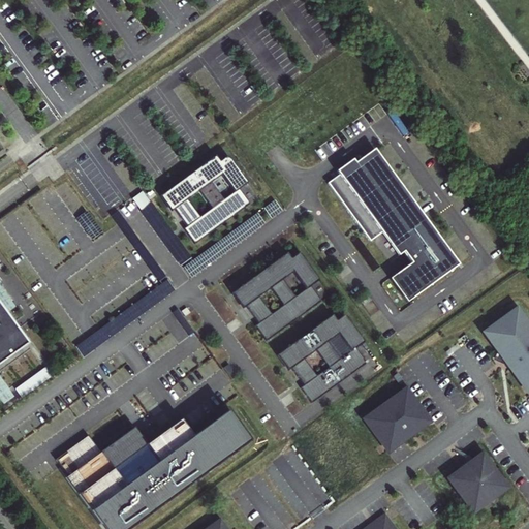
[(459,266),(372,148),(355,160),(351,155),(334,169),(337,173),(327,180),(368,240),(380,231),(397,255),(404,251),(410,261),(387,277),(405,302),(459,266)]
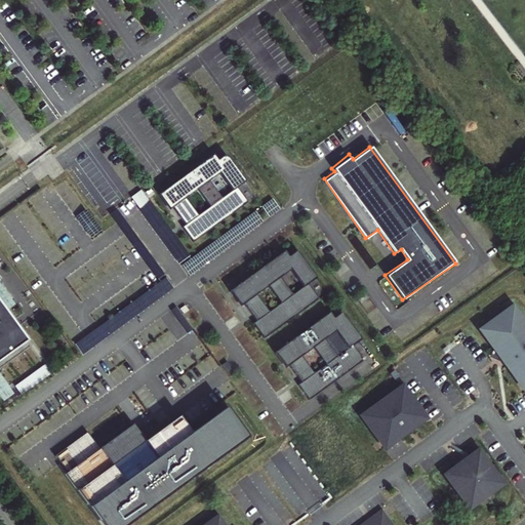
[(193,242),(248,202),(237,188),(245,182),(226,155),(217,160),(213,155),(162,192),(186,225),(182,227),(193,242)]
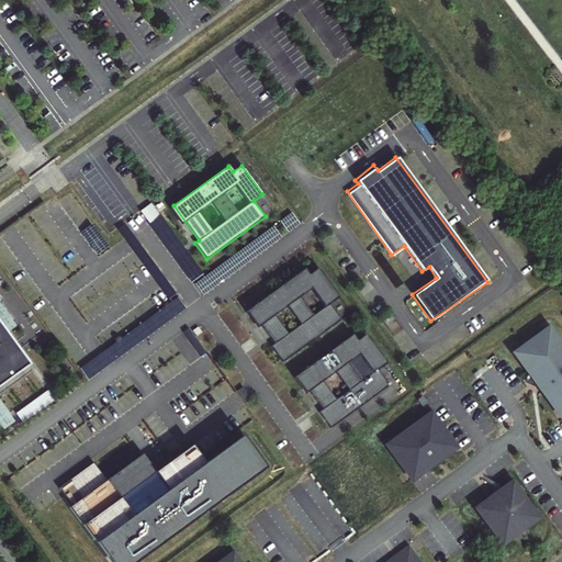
[(282,362),(340,321),(329,304),(338,299),(317,269),(308,276),(303,269),(248,308),(273,344),(270,347),(282,362)]
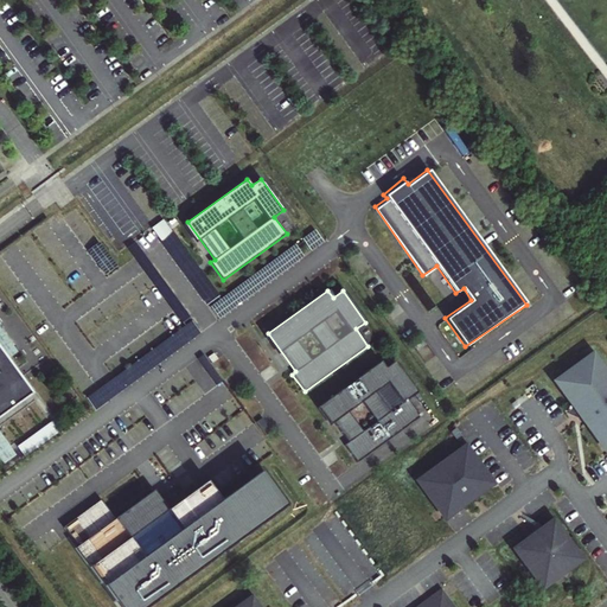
[(0,419),(31,396),(0,353),(0,419)]
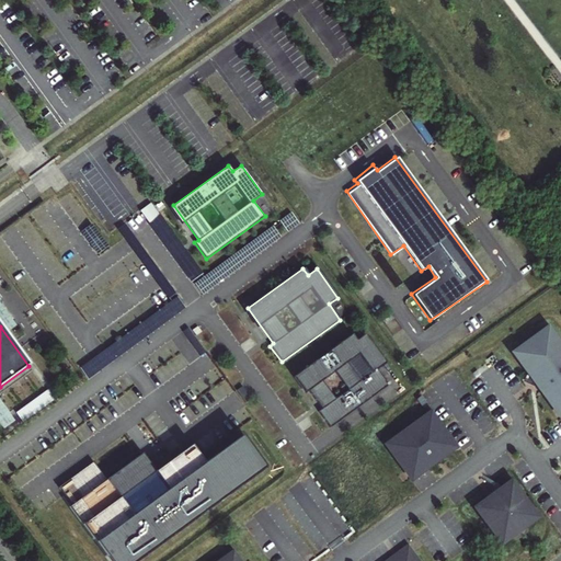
[(560,415),(560,347),(547,329),(513,354),(559,418),(560,415)]
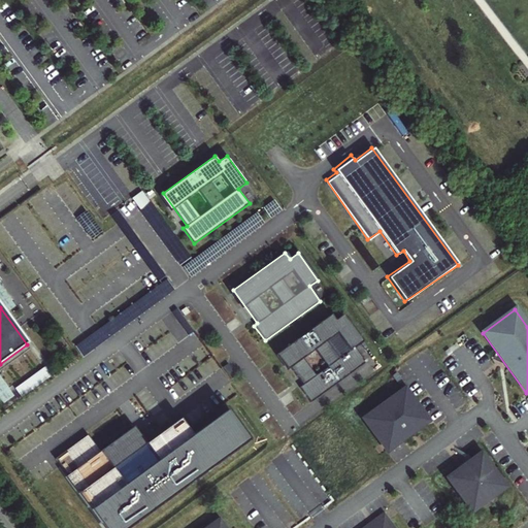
[(331,316),(278,353),(302,386),(299,388),(310,403),(365,363),(355,349),(363,342),(342,316),(335,321),(331,316)]
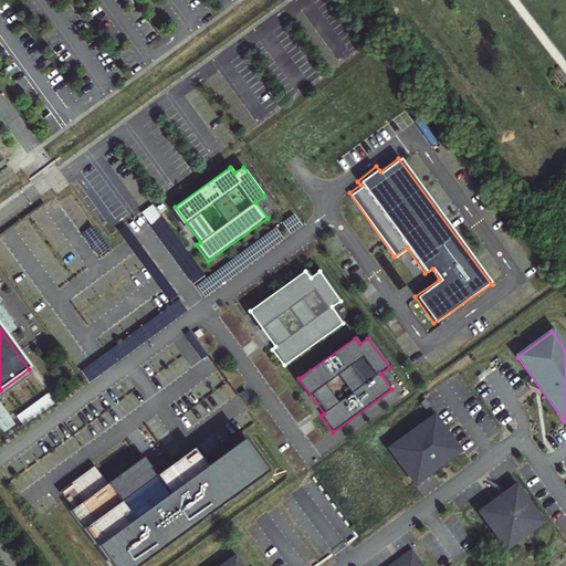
[(431,408),(426,400),(421,404),(427,411),(431,408)]
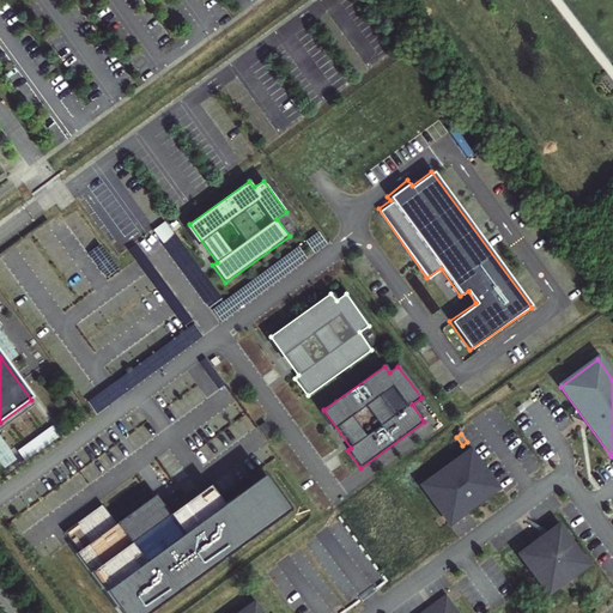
[(493,492),(466,454),(422,486),(449,523),(469,509),(483,499),(493,492)]
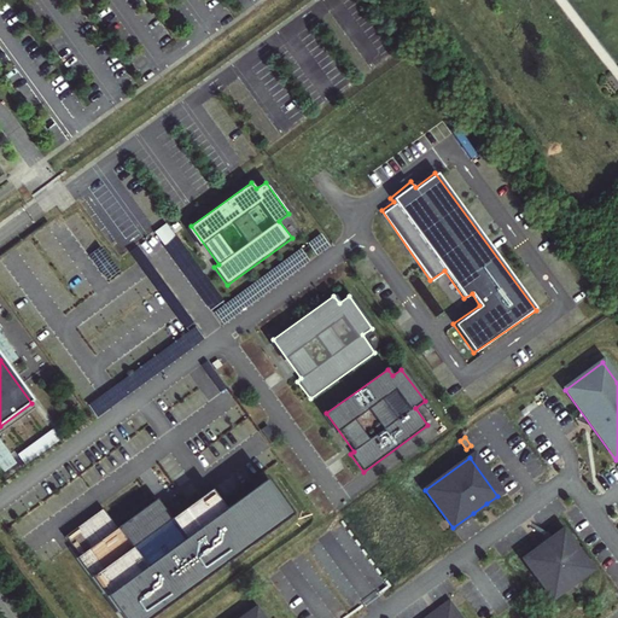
[(59,541),(115,617),(150,617),(285,520),(260,485),(220,514),(205,495),(167,523),(152,505),(112,532),(97,513),(59,541)]
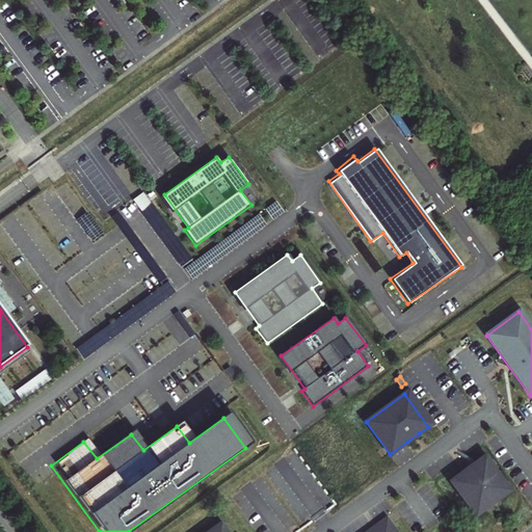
[(419,433),(407,442),(420,441),(419,433)]
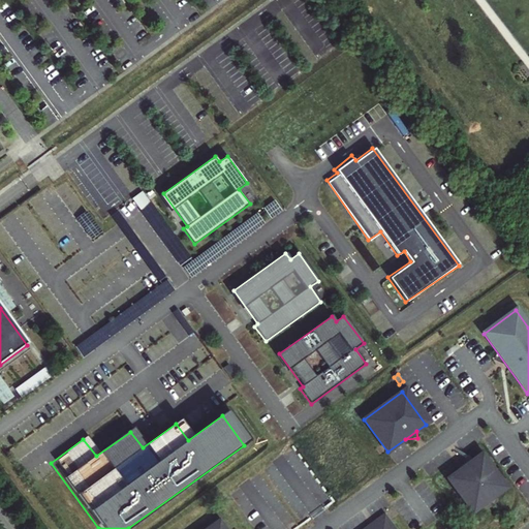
[(507,488),(483,454),(458,471),(449,478),(473,511),(507,488)]
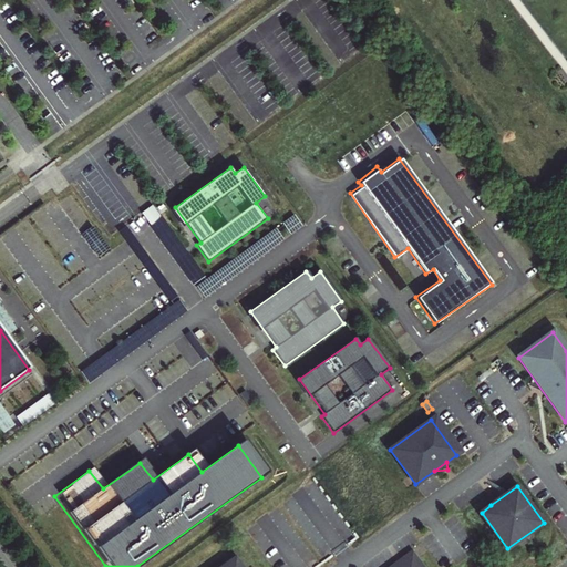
[(421,566),(411,554),(392,566),(421,566)]
